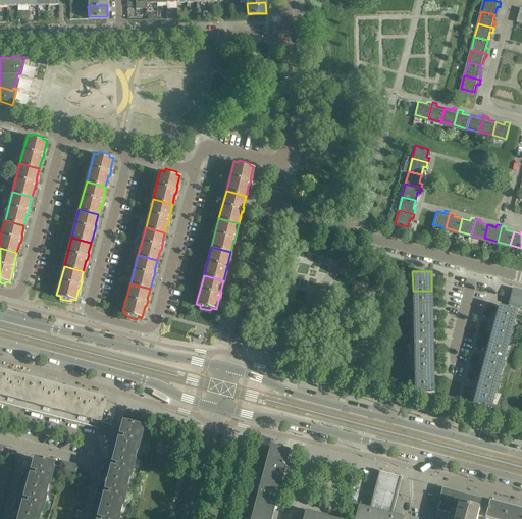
[(521,304),(521,289),(512,287),(508,301),(509,301),(507,307),(515,309),(516,304),(521,304)]
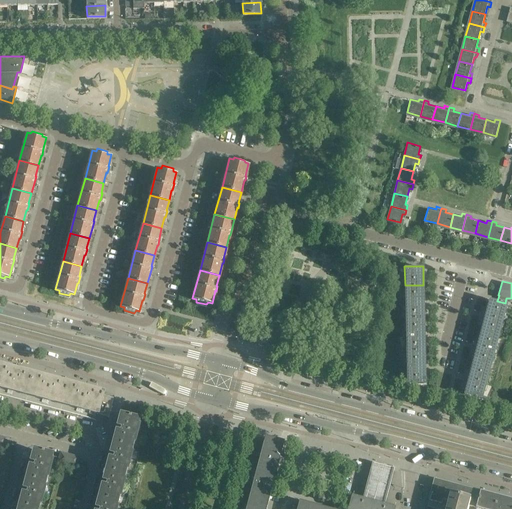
[(424,317),(423,285),(405,285),(405,318),(424,317)]
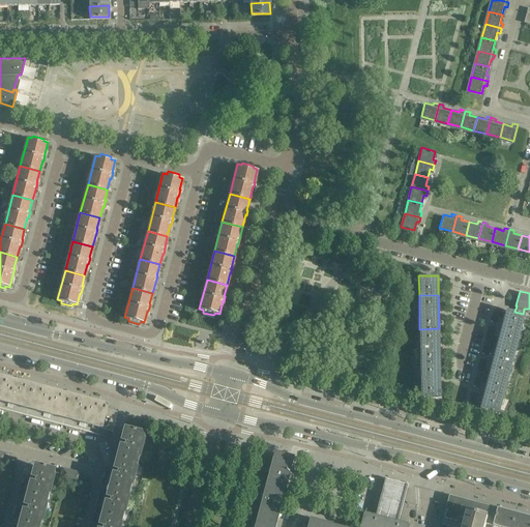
[(523,314),(514,312),(505,309),(497,342),(516,347),(524,314),(523,314)]
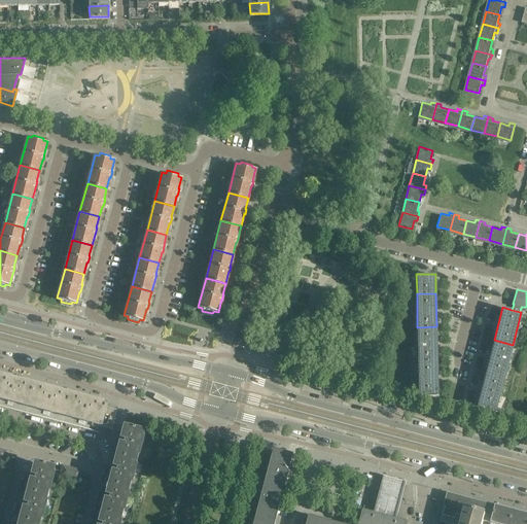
[(436,360),(436,326),(417,327),(418,360),(436,360)]
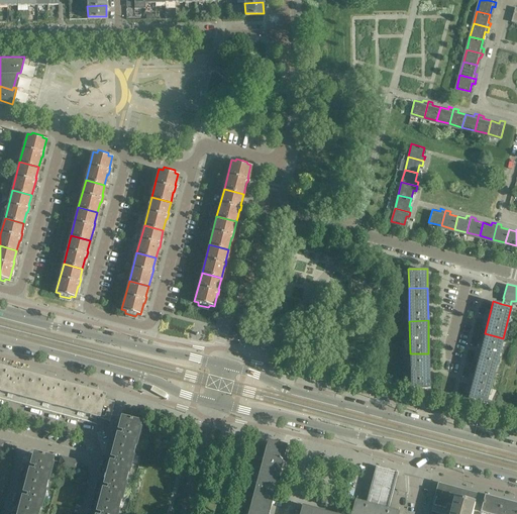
[(495,370),(503,338),(485,333),(477,365),(495,370)]
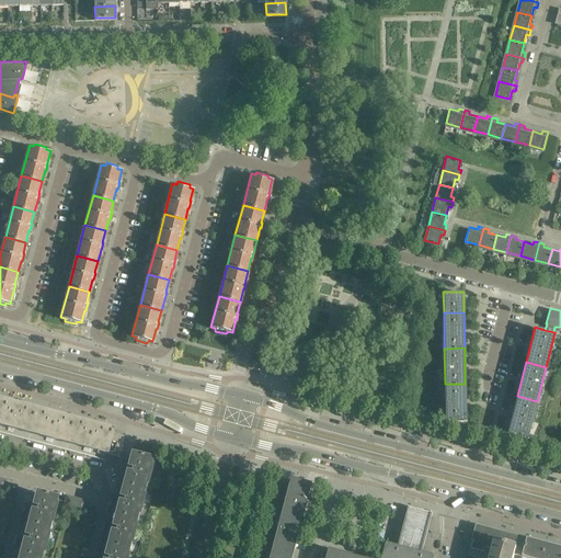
[(466,420),(465,384),(445,384),(446,420),(466,420)]
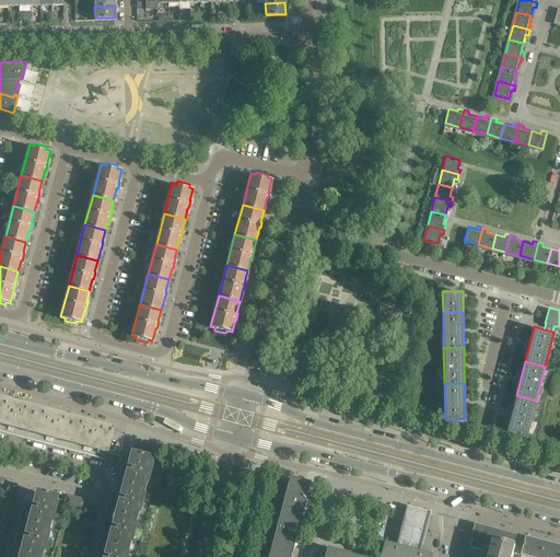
[(526,436),(536,401),(516,395),(506,430),(526,436)]
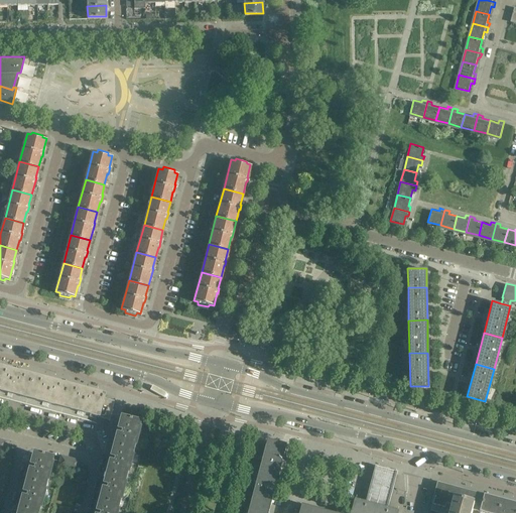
[(0,395),(26,403),(33,377),(0,368),(0,395)]
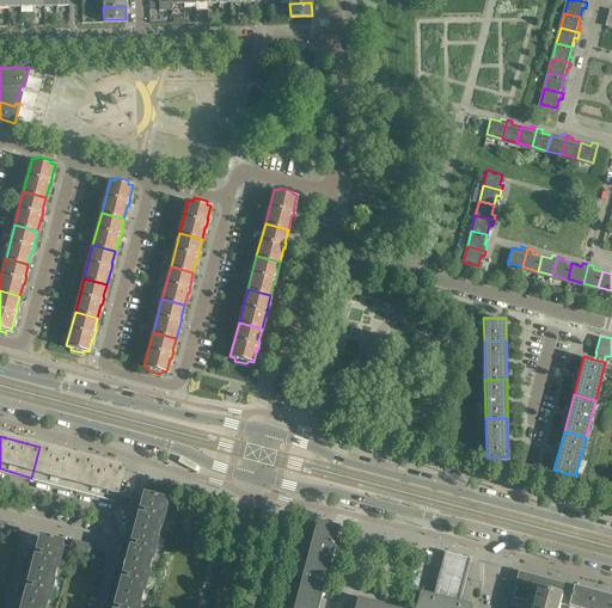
[(135,473),(121,470),(122,468),(40,447),(31,478),(104,497),(105,492),(114,495),(115,492),(116,491),(129,496),(135,473)]
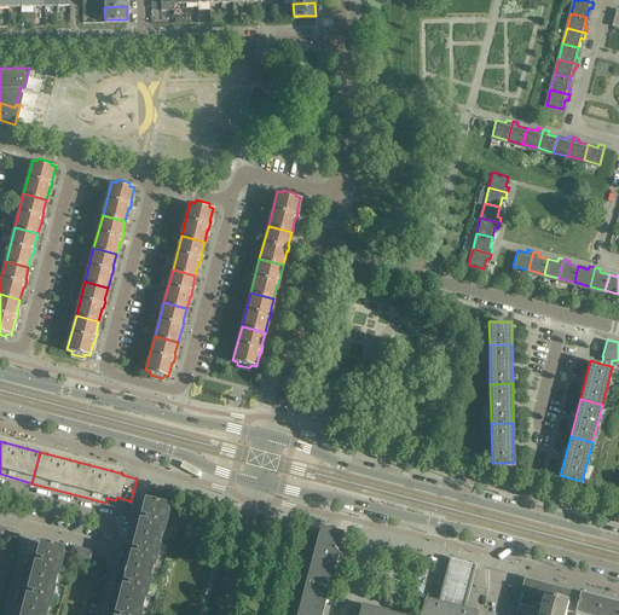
[(160,539),(169,506),(145,499),(142,514),(144,515),(143,520),(140,520),(137,533),(160,539)]
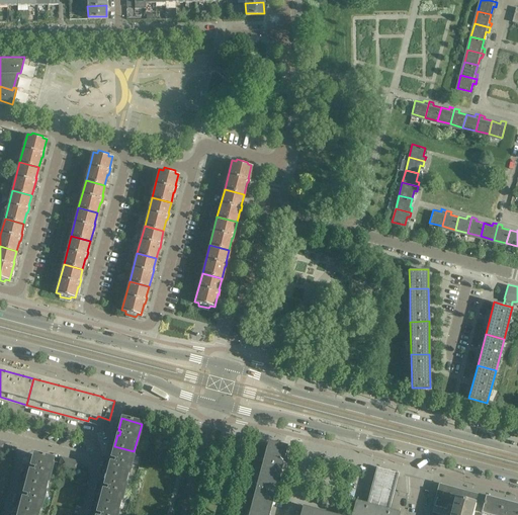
[(342,514),(303,504),(298,514),(271,514),(269,514),(287,445),(267,440),(258,476),(256,476),(254,483),(256,484),(248,514),(342,514)]
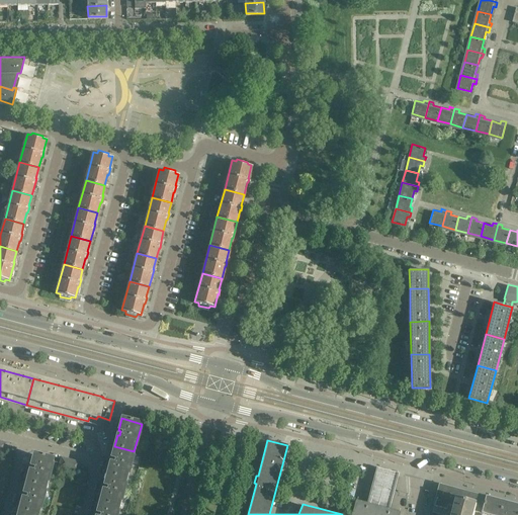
[(126,479),(134,451),(114,446),(111,457),(113,458),(112,462),(110,462),(107,474),(126,479)]
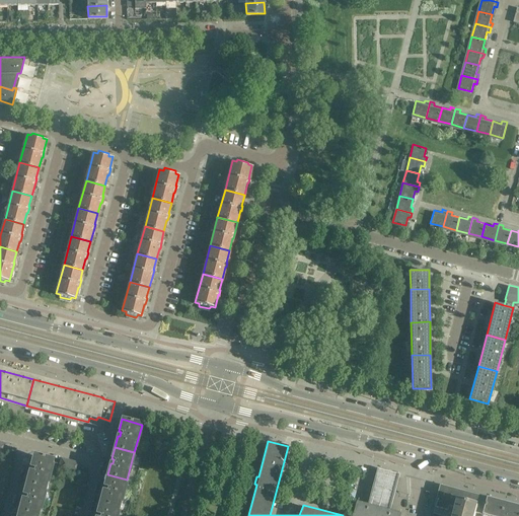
[(47,488),(54,460),(33,454),(30,466),(32,467),(31,471),(29,470),(26,483),(47,488)]
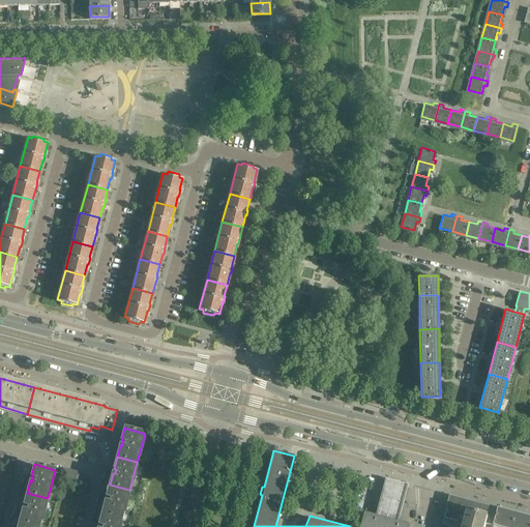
[(66,478),(69,467),(62,465),(59,476),(66,478)]
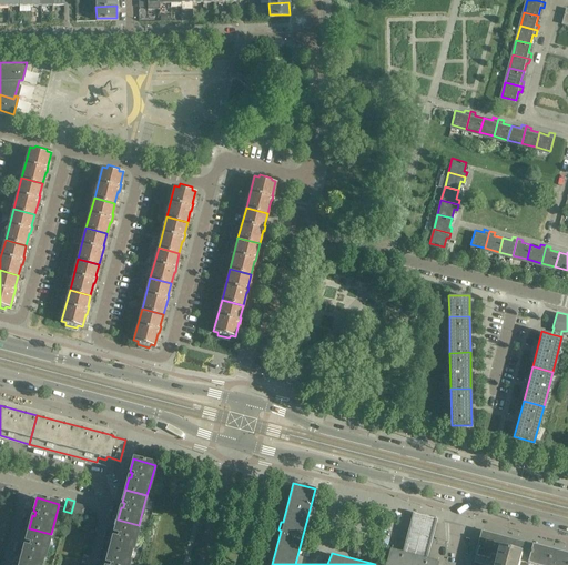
[(78,514),(81,503),(74,501),(71,513),(78,514)]
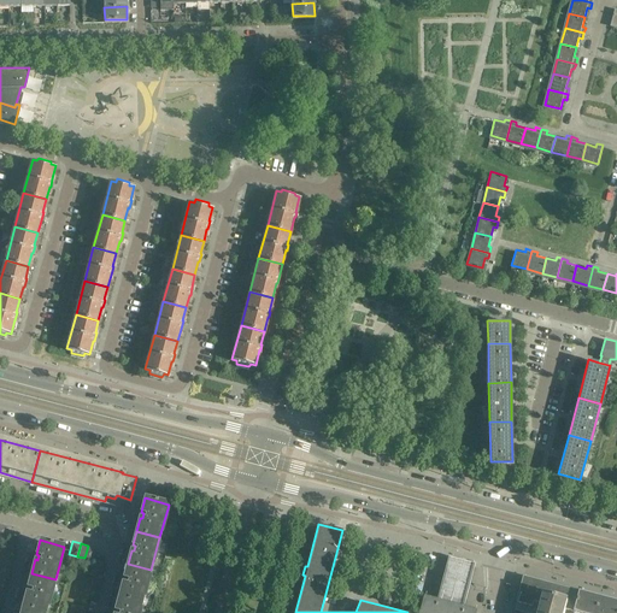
[(93,560),(97,547),(88,546),(84,558),(93,560)]
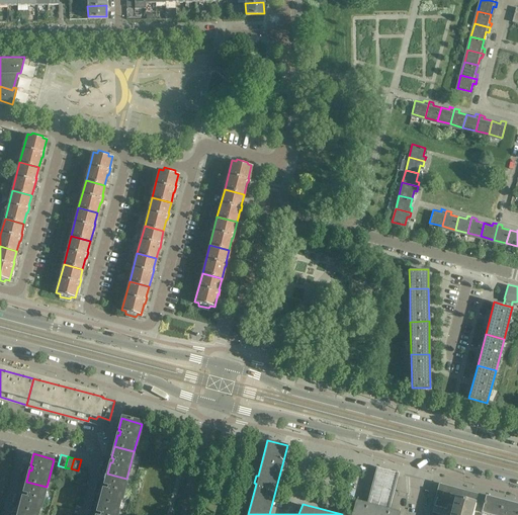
[(398,471),(375,465),(366,502),(389,507),(398,471)]
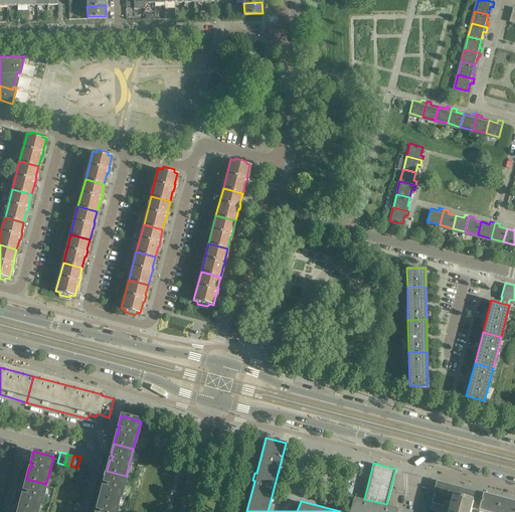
[(119,503),(126,476),(107,471),(104,483),(106,483),(104,487),(102,487),(99,498),(119,503)]
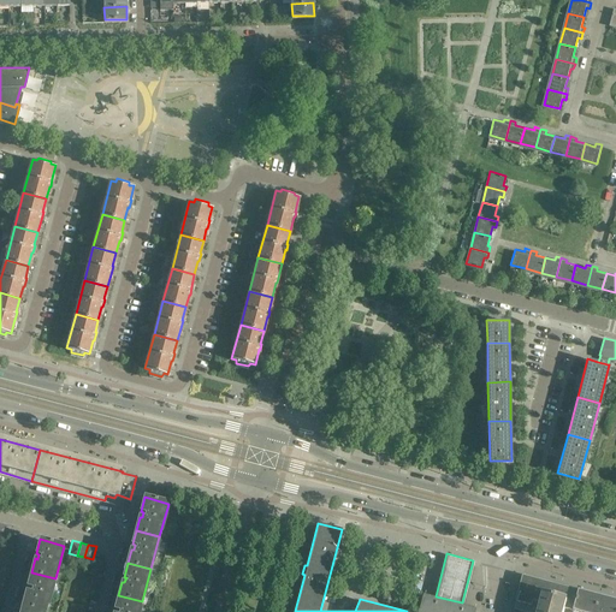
[(47,611),(55,578),(31,572),(28,586),(30,587),(29,592),(27,592),(23,605),(47,611)]
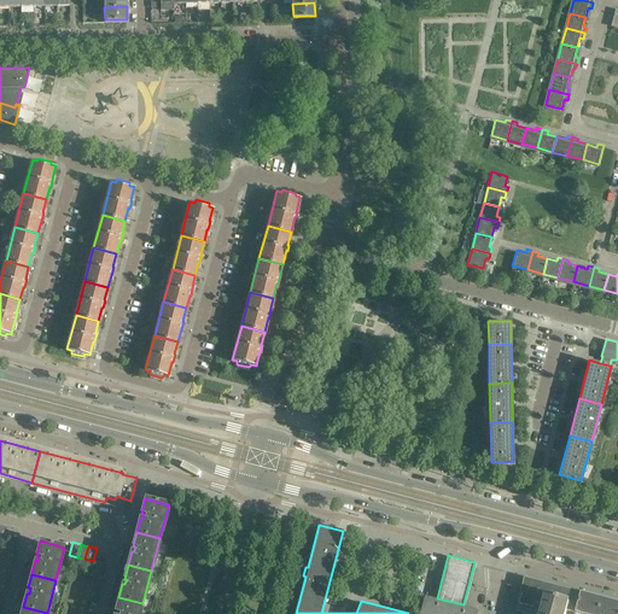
[(535,604),(541,579),(540,579),(540,580),(528,577),(528,576),(525,574),(525,577),(526,578),(523,589),(522,589),(518,601),(535,604)]
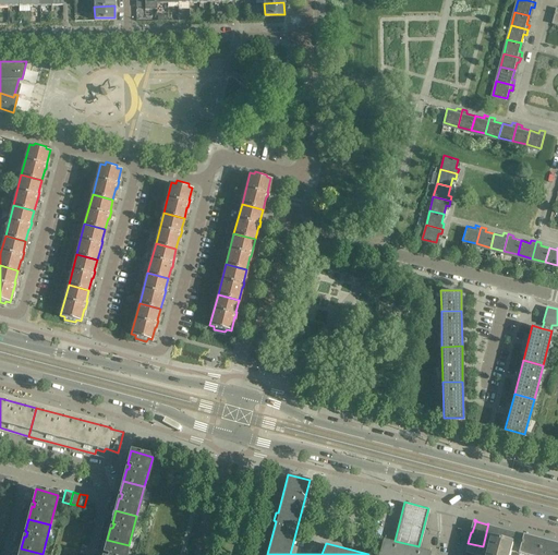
[(520,552),(525,533),(524,533),(524,534),(508,530),(508,528),(506,528),(506,529),(489,525),(490,523),(488,523),(483,546),(483,547),(481,554),(487,554),(489,554),(495,537),(514,542),(512,550),(520,552)]
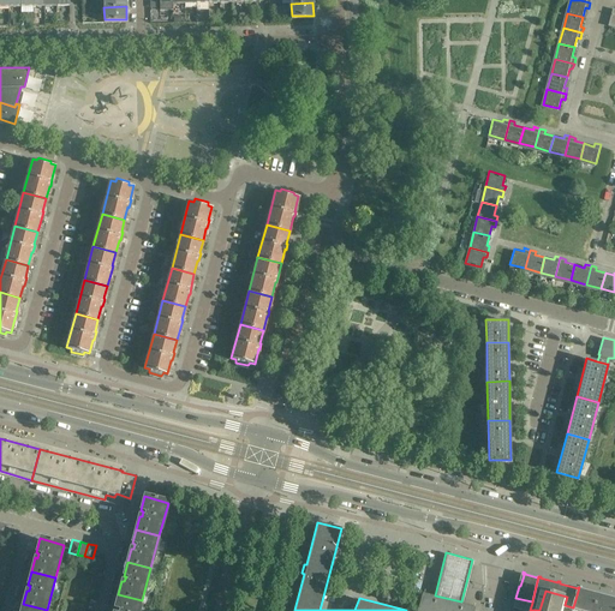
[(614,610),(614,595),(579,587),(573,607),(572,610),(614,610)]
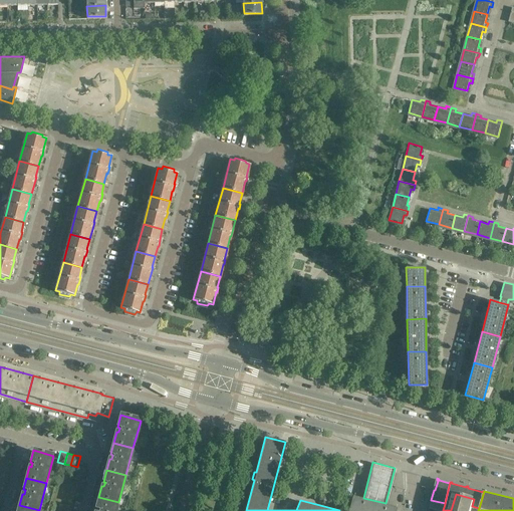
[(478,510),(479,508),(472,506),(474,499),(456,494),(451,510),(478,510)]
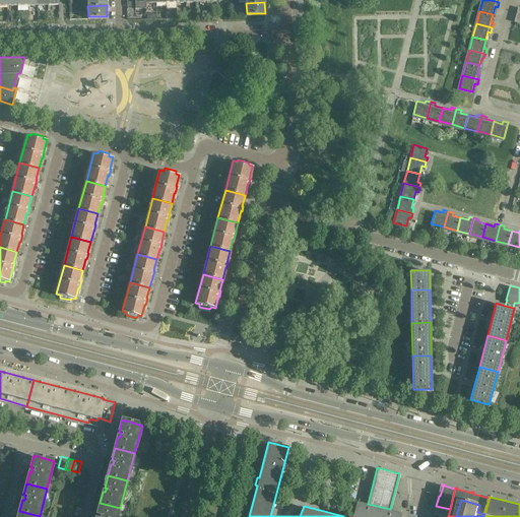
[(399,516),(400,513),(358,501),(352,516),(399,516)]
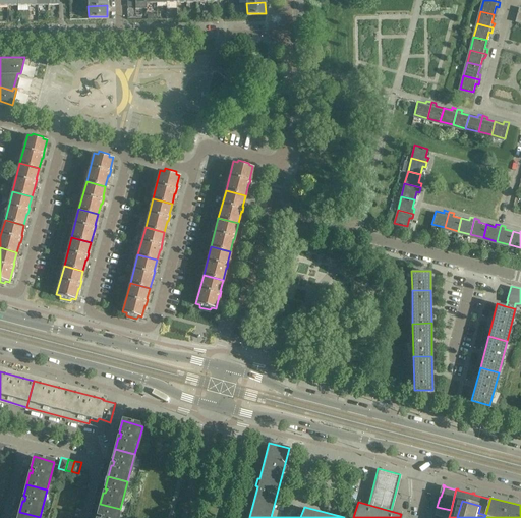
[(117,517),(120,509),(100,504),(98,513),(97,516),(99,516),(98,517),(117,517)]
